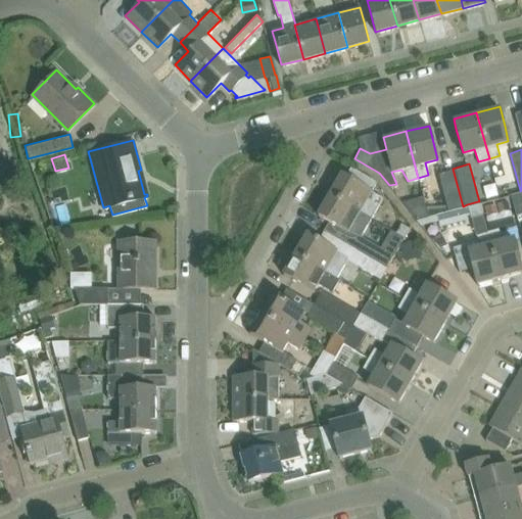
[(370,218),(382,196),(372,189),(376,182),(374,179),(350,166),(344,175),(341,173),(329,193),(370,218)]
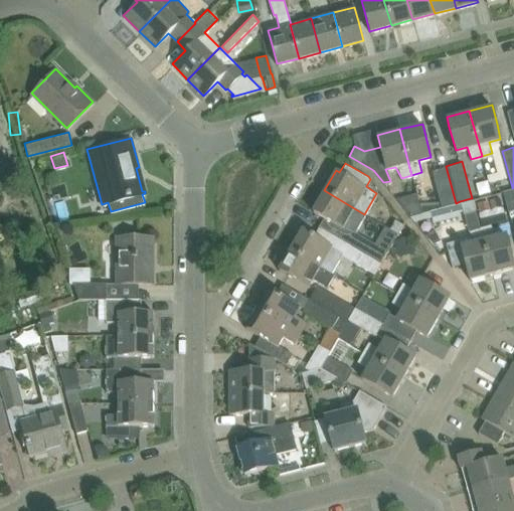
[(439,200),(430,201),(432,209),(441,207),(455,203),(456,203),(446,166),(431,170),(439,200)]
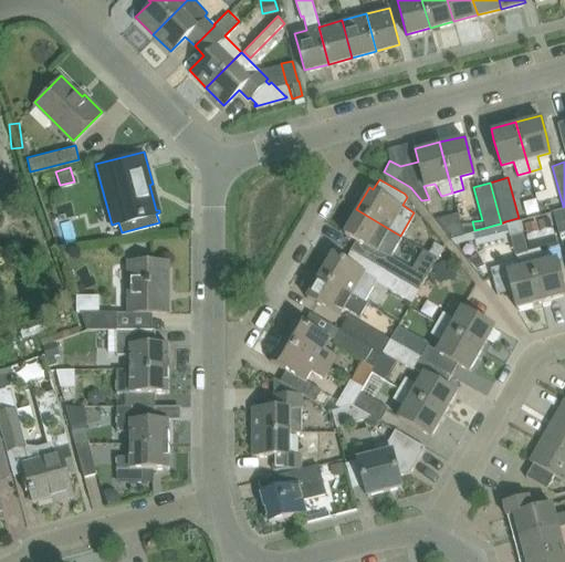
[(564,206),(563,207),(563,206),(552,209),(557,230),(564,228),(564,206)]
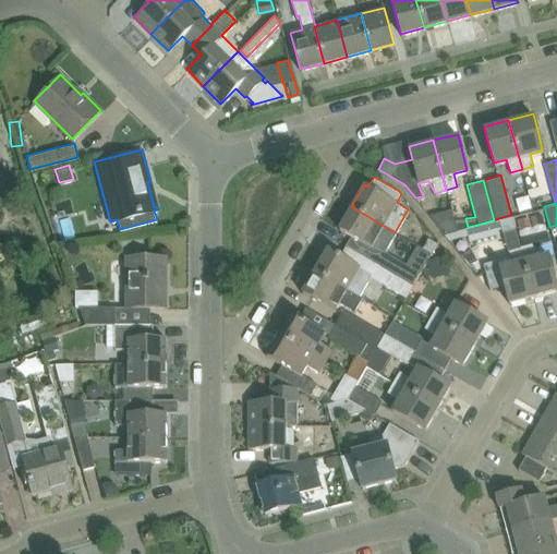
[(380,265),(380,266),(411,285),(419,273),(383,252),(395,232),(351,206),(339,228),(351,235),(346,244),(380,265)]
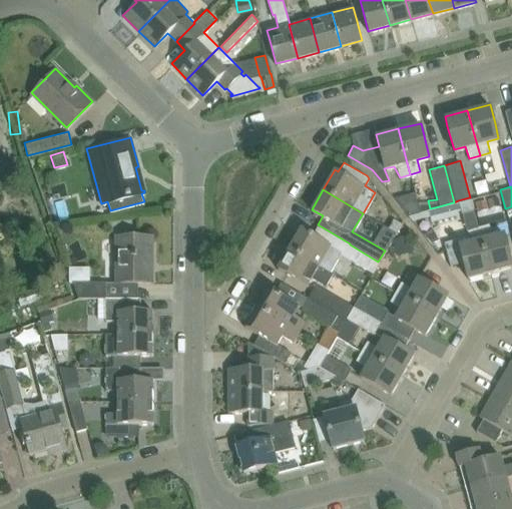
[(485,198),(474,200),(477,210),(475,210),(479,225),(488,223),(504,219),(500,203),(499,204),(497,194),(486,197),(488,206),(487,207),(485,198)]
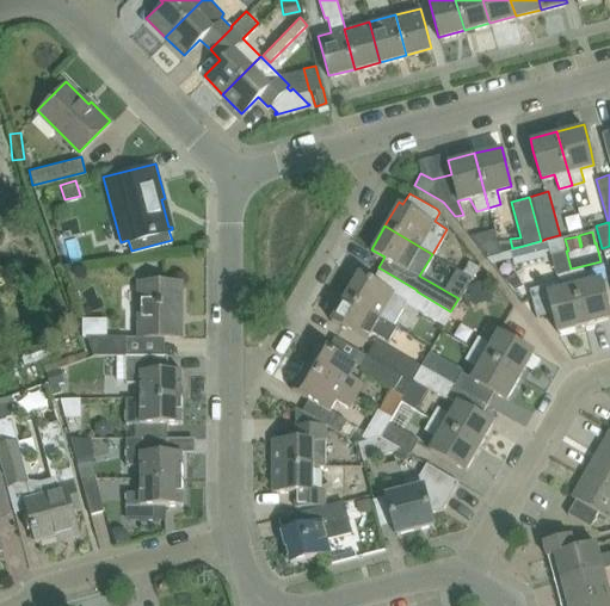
[(559,235),(546,239),(546,240),(548,248),(555,273),(556,272),(568,270),(560,236),(559,235)]
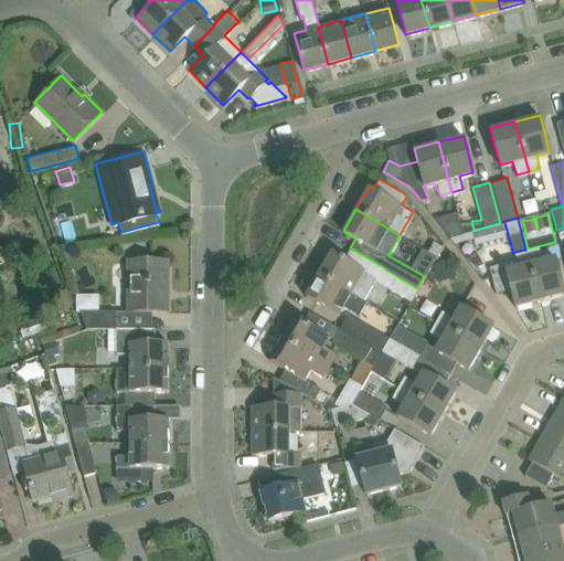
[(459,221),(440,226),(449,236),(461,233),(459,221)]
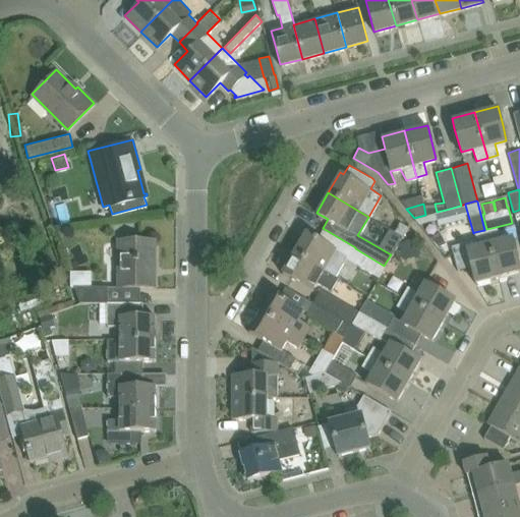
[(437,212),(435,212),(438,223),(463,217),(462,214),(460,206),(446,210),(437,212)]
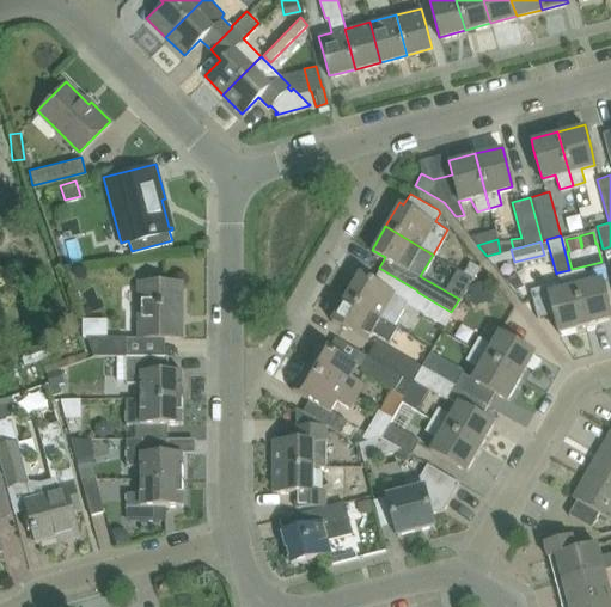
[(469,261),(463,270),(471,275),(477,265),(469,261)]
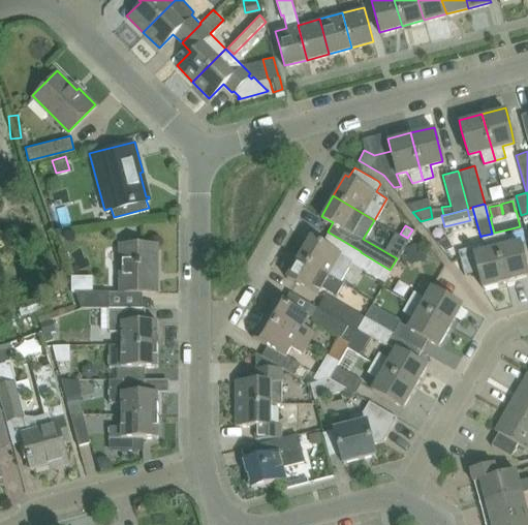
[(494,233),(492,234),(504,280),(527,273),(523,253),(519,239),(506,243),(503,230),(494,233)]
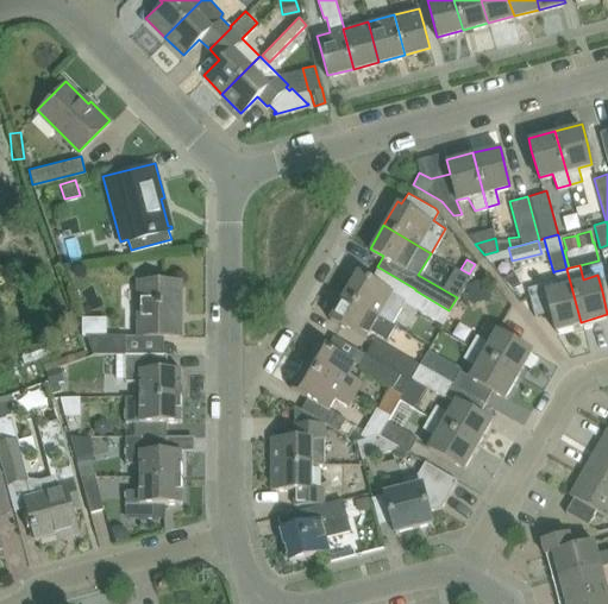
[(543,282),(526,287),(534,314),(550,309),(555,329),(581,322),(566,269),(555,271),(558,285),(544,289),(543,282)]
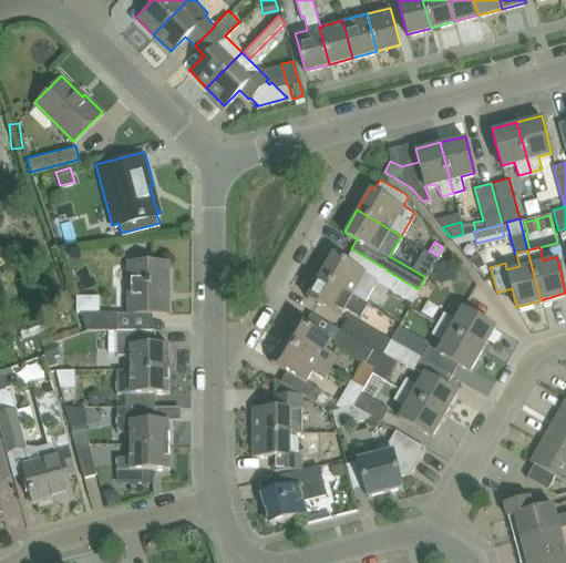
[(332,252),(319,274),(364,300),(377,278),(363,272),(364,270),(351,263),(332,252)]
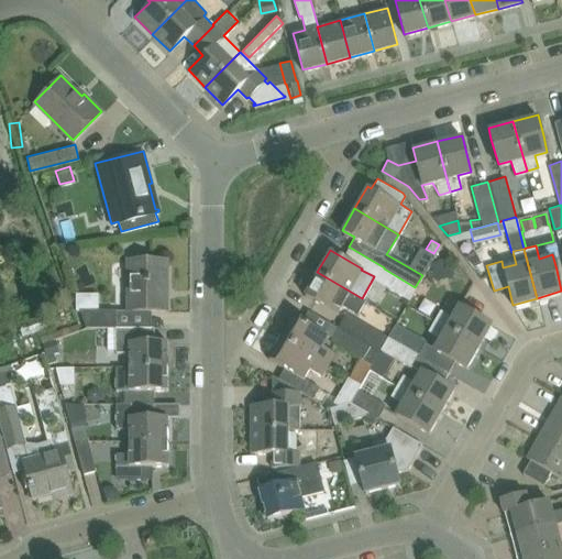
[(474,250),(465,255),(473,266),(481,262),(474,250)]
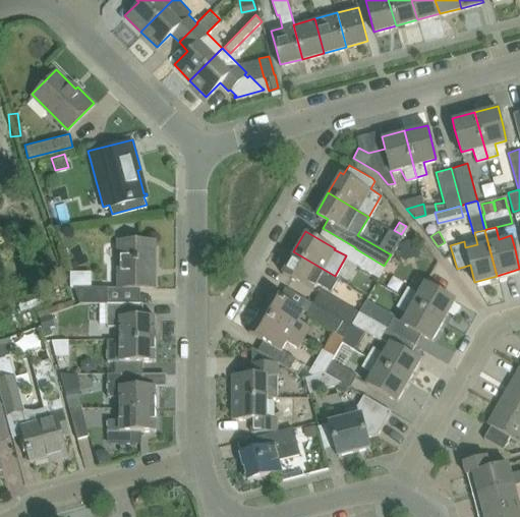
[(398,240),(397,242),(401,257),(419,252),(414,236),(398,240)]
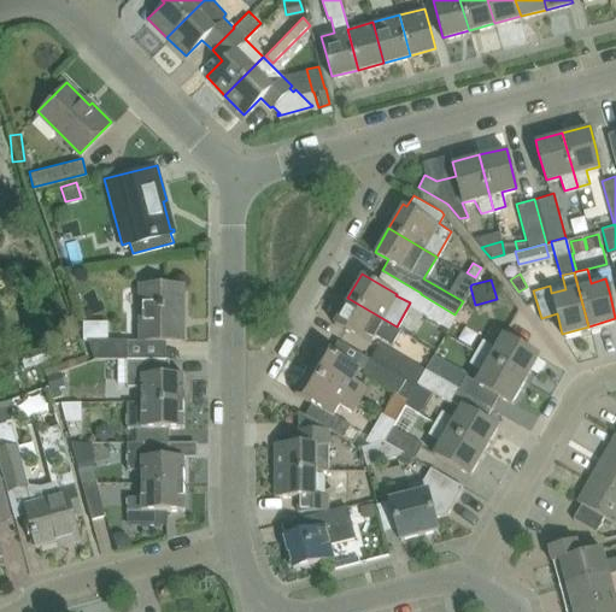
[(139,282),(138,339),(182,339),(182,283),(139,282)]
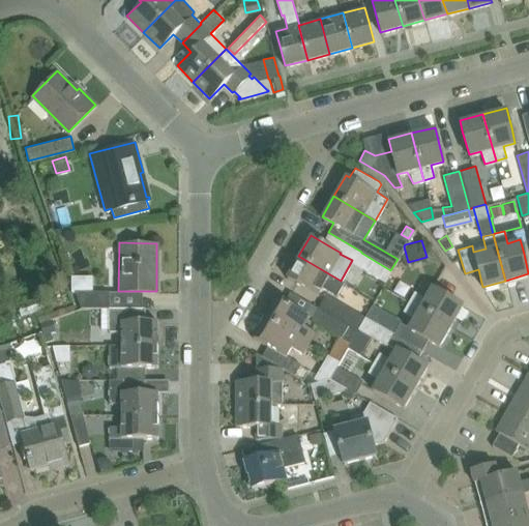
[(354,264),(384,282),(390,270),(361,253),(354,264)]
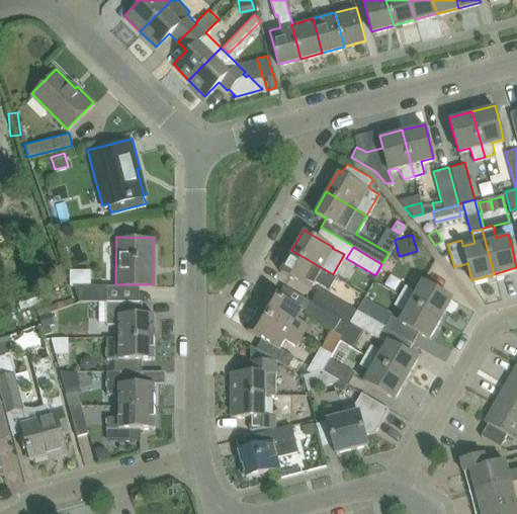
[(335,275),(333,274),(291,250),(280,270),(297,280),(309,287),(314,279),(328,288),(335,275)]
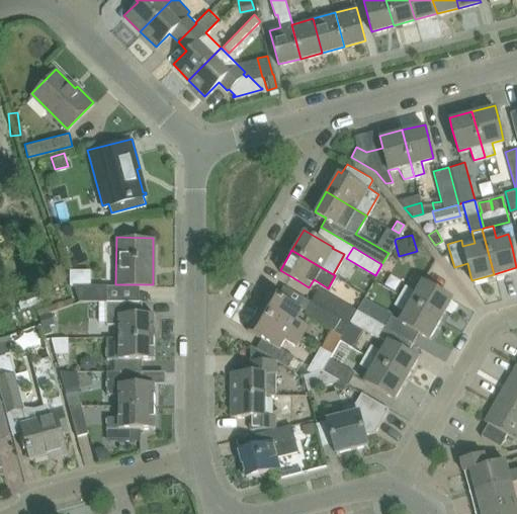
[(81,275),(102,274),(102,259),(80,260),(81,275)]
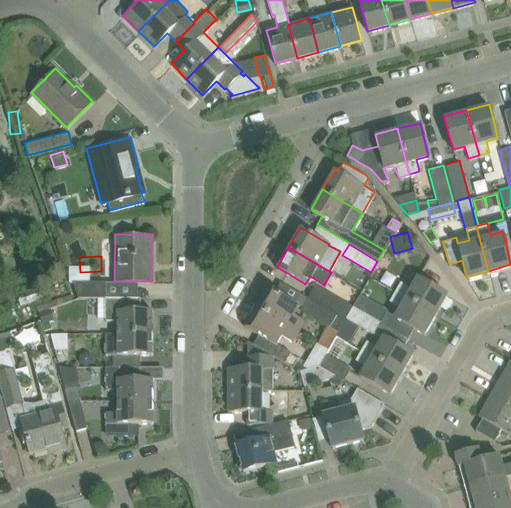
[(339,278),(364,288),(368,276),(343,267),(339,278)]
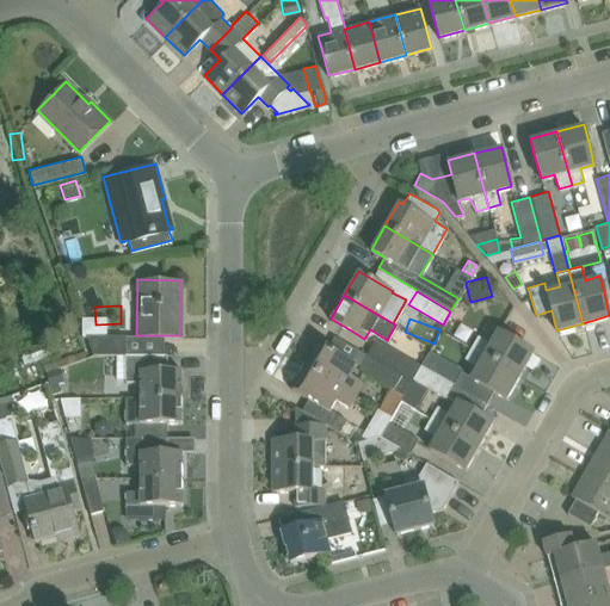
[(476,334),(470,345),(519,373),(534,350),(498,329),(490,342),(476,334)]
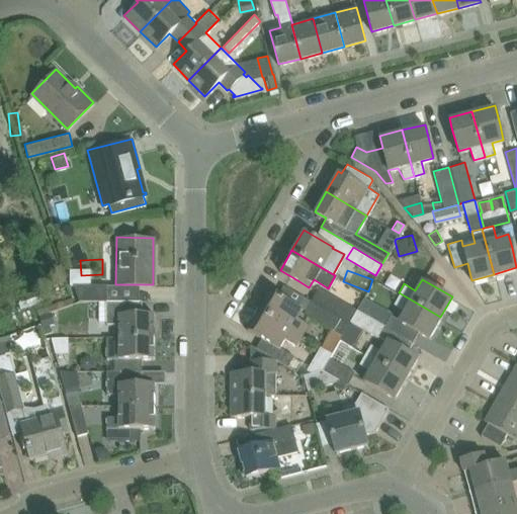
[(105,300),(105,283),(72,283),(78,300),(98,301),(105,301),(105,300)]
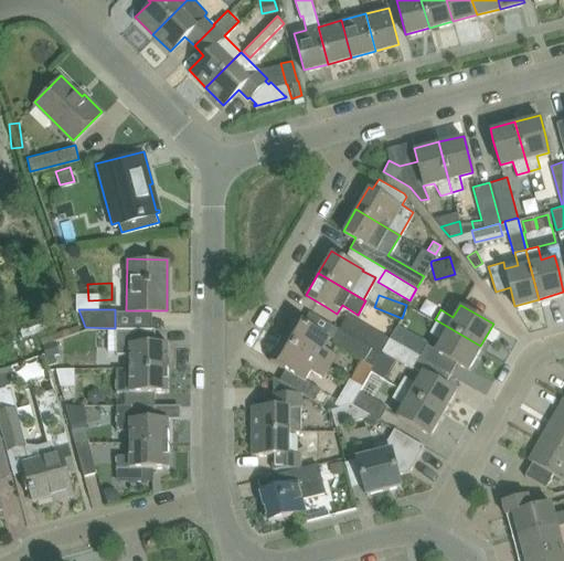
[(294,315),(280,337),(328,364),(334,353),(322,346),(329,336),(332,337),(330,340),(361,358),(349,378),(361,384),(372,363),(380,352),(380,351),(338,327),(308,310),(302,320),(294,315)]
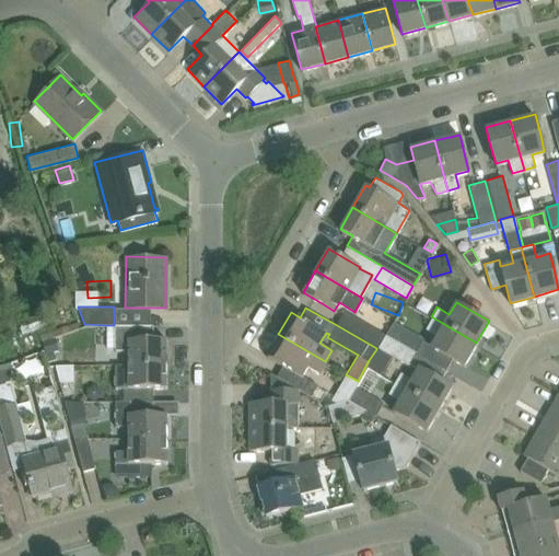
[(376,348),(385,334),(344,310),(335,324),(376,348)]
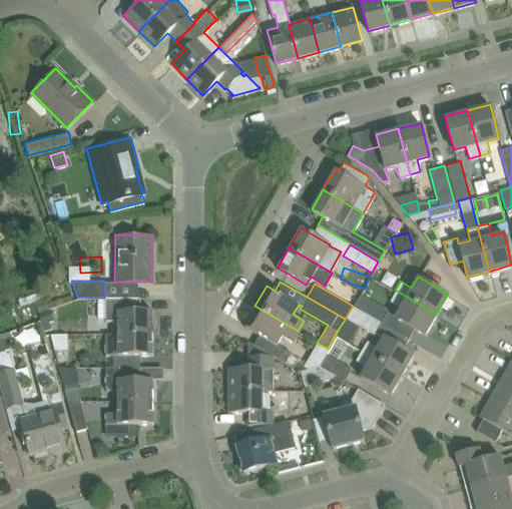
[(424,334),(436,314),(395,290),(389,300),(400,306),(394,317),(386,313),(381,323),(407,338),(414,328),(424,334)]
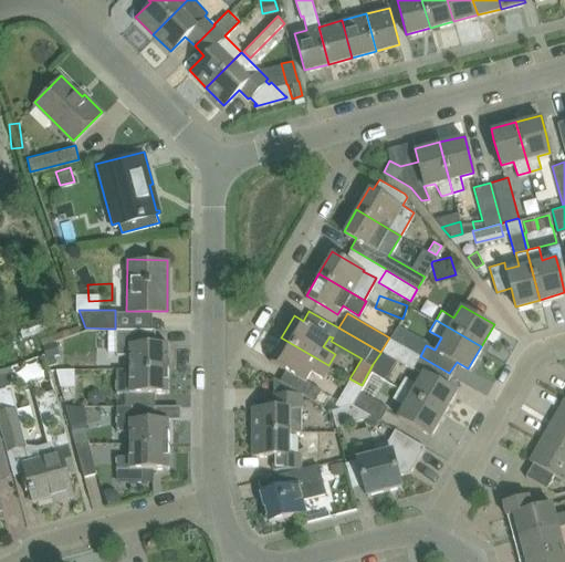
[(397,324),(389,337),(403,345),(410,332),(397,324)]
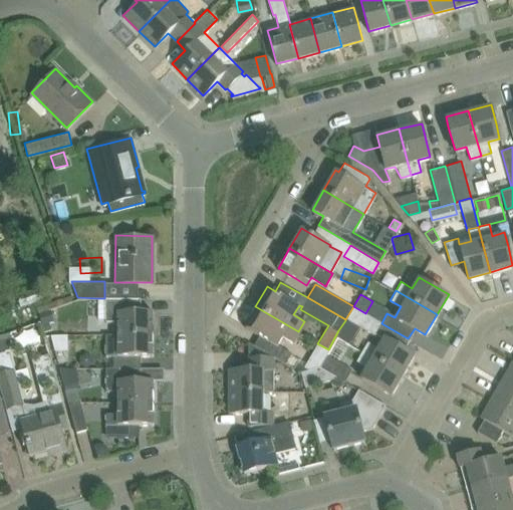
[(116,320),(116,332),(152,332),(152,310),(140,310),(140,298),(119,298),(104,298),(97,298),(97,316),(104,316),(104,320),(116,320)]
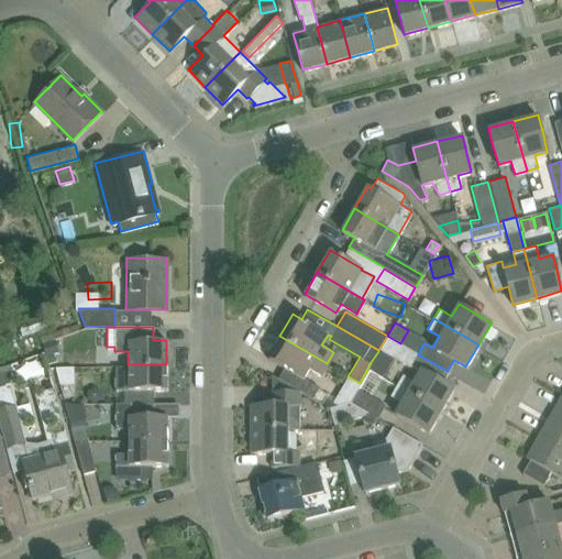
[(320,374),(327,363),(279,336),(267,357),(302,377),(309,366),(320,374)]
